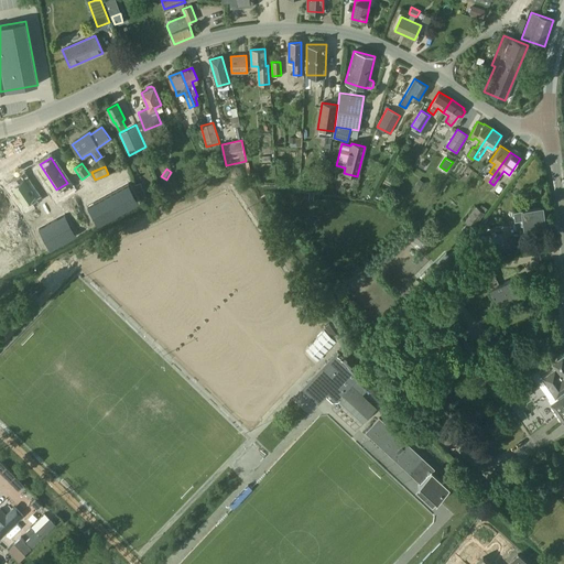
[(28,179),(15,186),(30,206),(42,198),(28,179)]
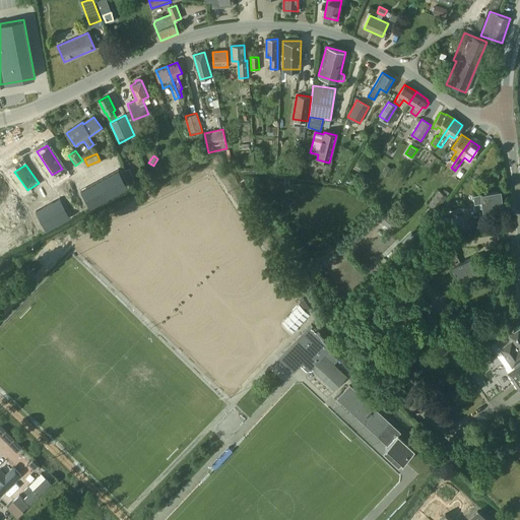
[(125,170),(130,181),(134,180),(129,168),(125,170)]
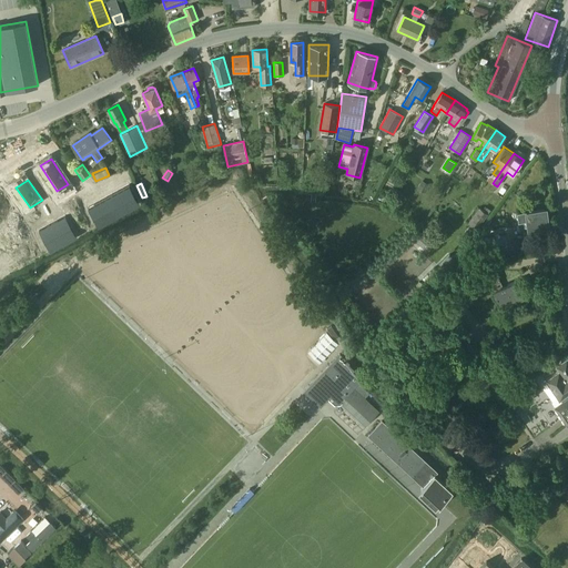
[(128,189),(100,201),(109,222),(137,210),(128,189)]
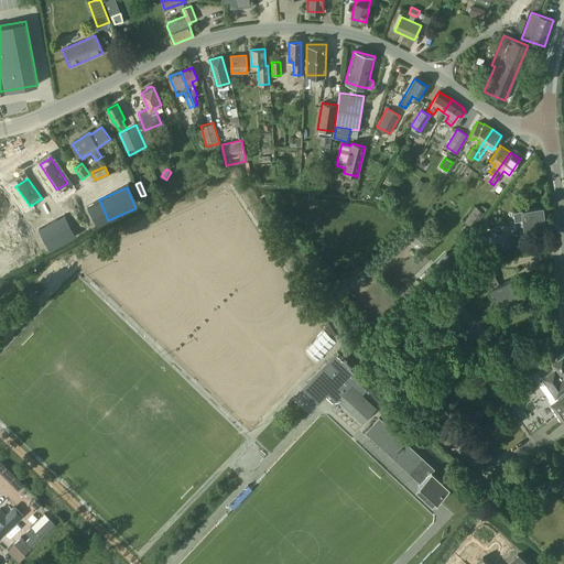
[(1,194),(0,194),(0,215),(6,223),(17,214),(1,194)]
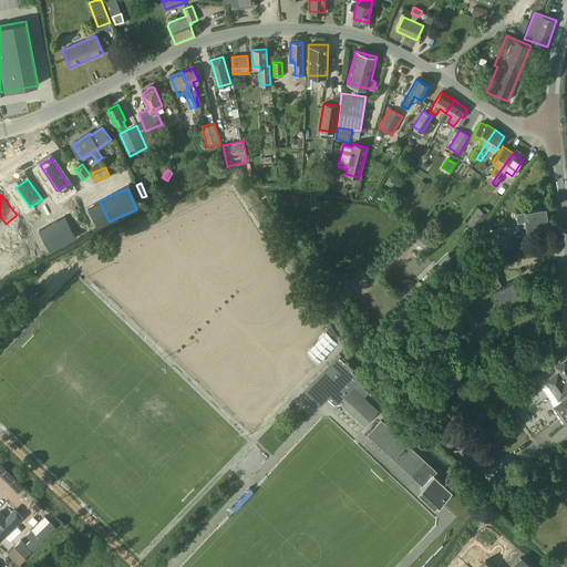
[(476,229),(487,214),(477,207),(467,223),(476,229)]
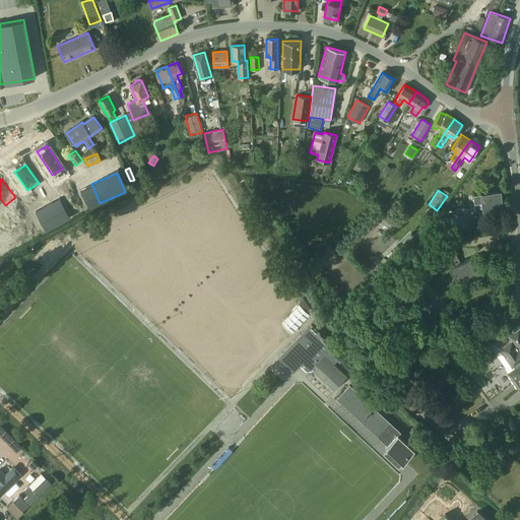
[(474,203),(482,202),(483,208),(502,206),(500,190),(473,194),(474,203)]
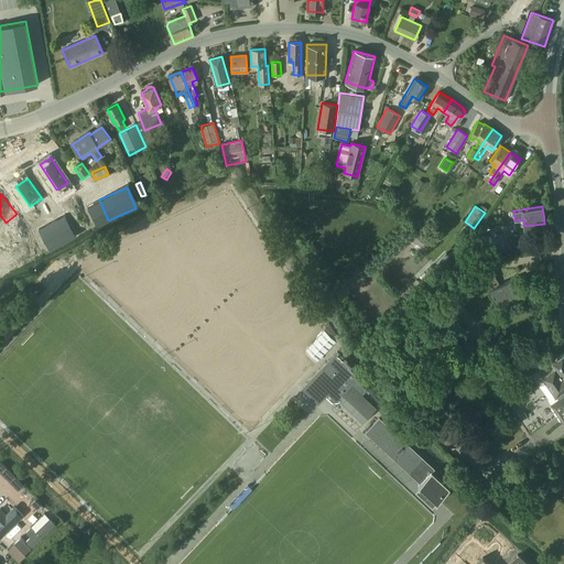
[(67,230),(49,243),(55,252),(74,240),(67,230)]
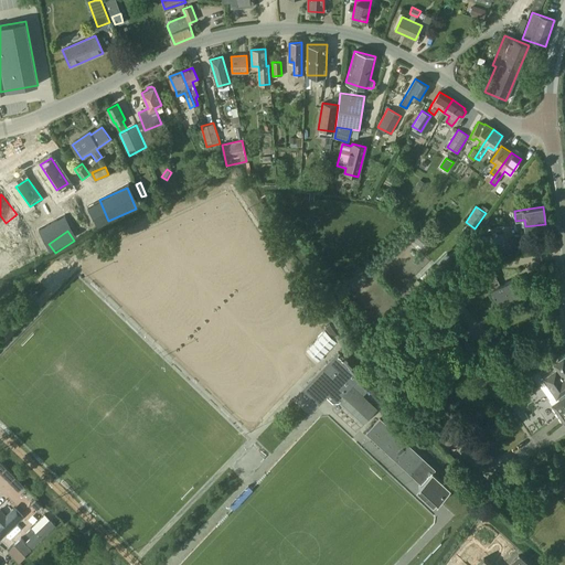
[(417,231),(412,238),(422,246),(427,240),(417,231)]
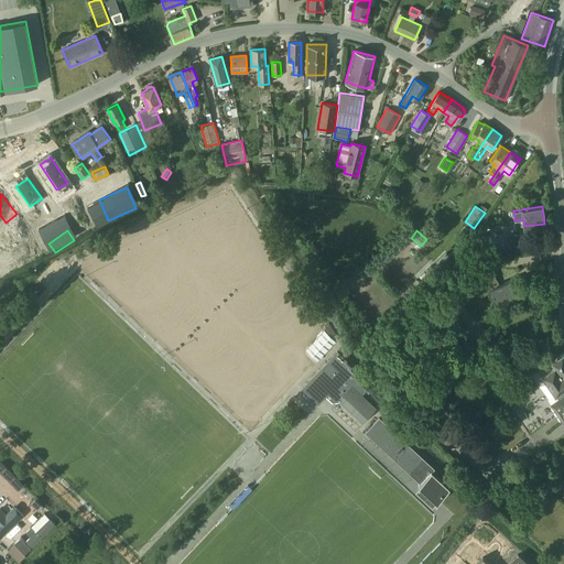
[(500,230),(476,235),(478,242),(501,239),(500,230)]
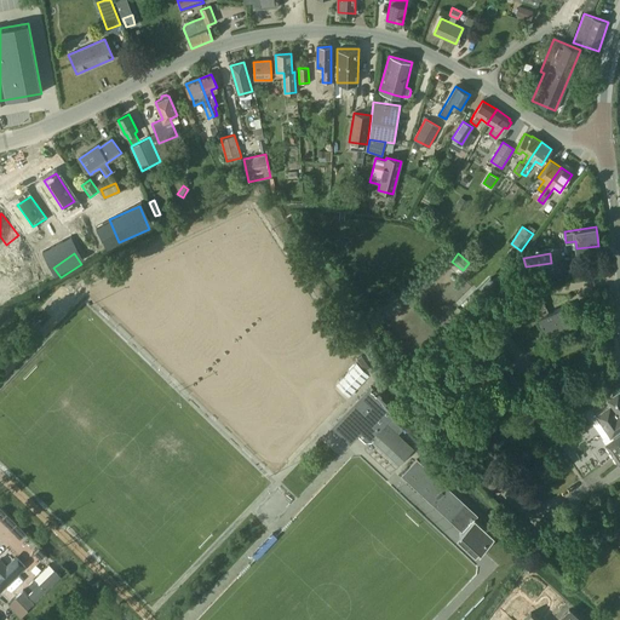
[(12,292),(0,298),(0,310),(17,303),(12,292)]
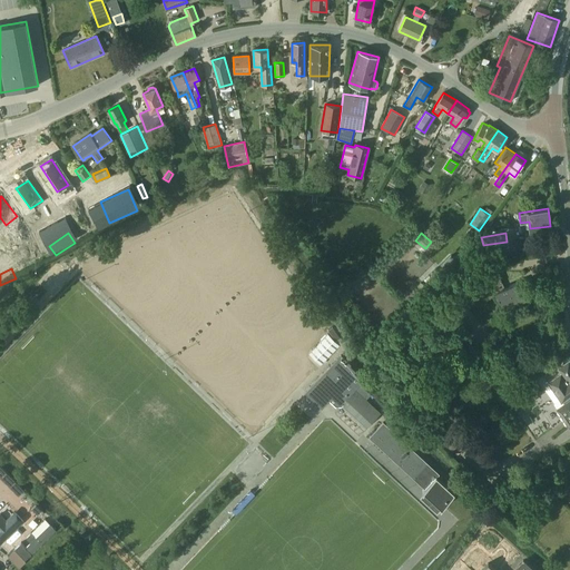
[(502,282),(498,272),(489,276),(493,286),(502,282)]
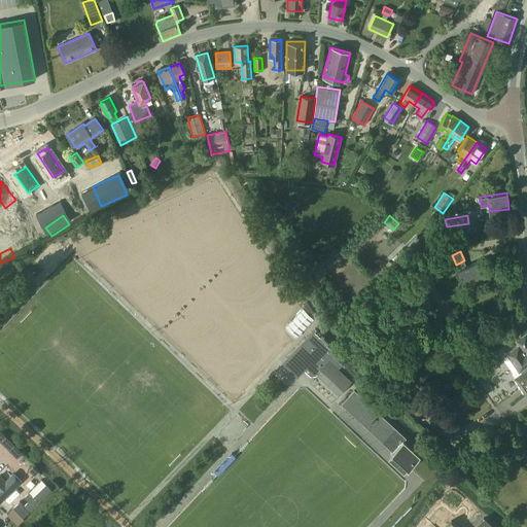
[(487,276),(480,260),(458,270),(464,285),(487,276)]
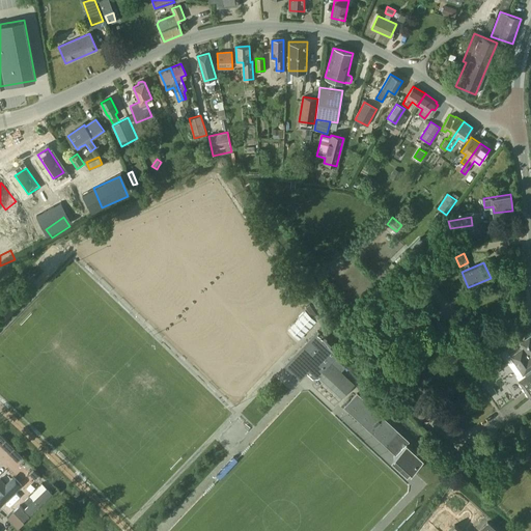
[(316,314),(309,304),(305,306),(312,316),(316,314)]
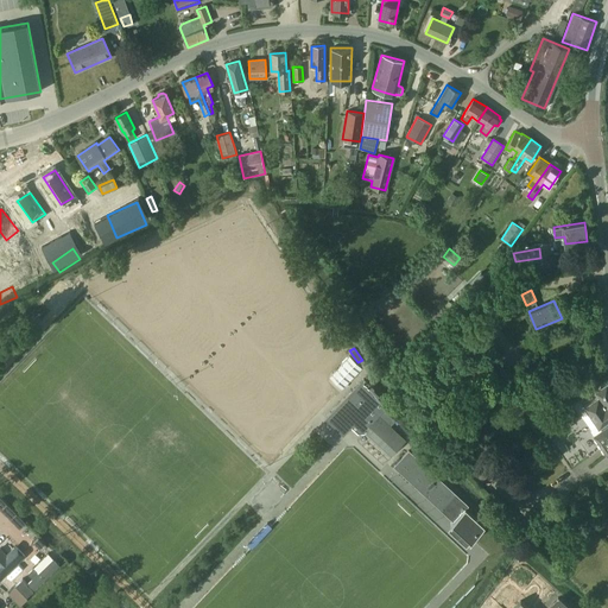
[(362,368),(353,358),(350,355),(329,377),(342,388),(348,382),(362,368)]
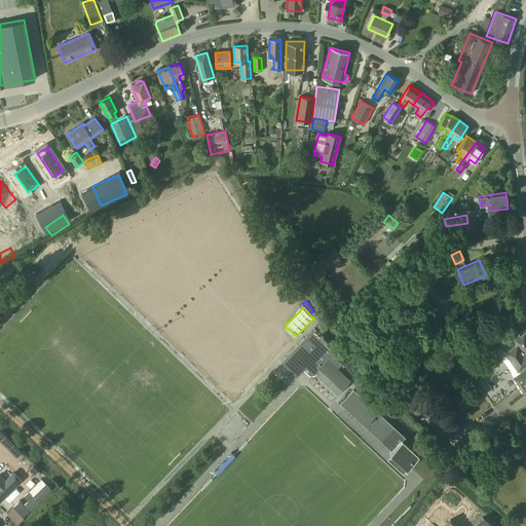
[(314,328),(307,335),(282,363),(297,377),(308,366),(338,395),(350,381),(337,369),(341,364),(332,354),(335,351),(327,344),(328,342),(323,337),(324,336),(314,328)]
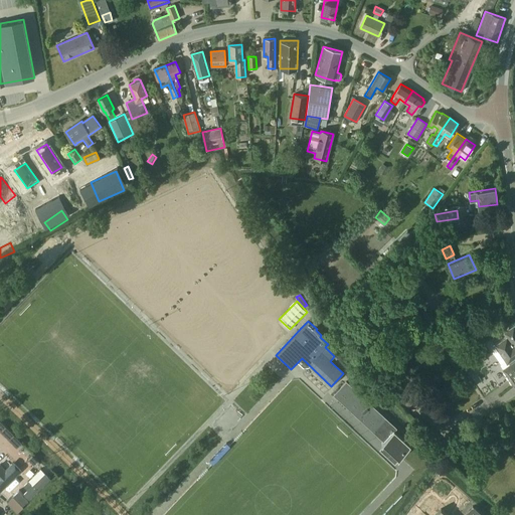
[(514,361),(511,358),(514,355),(514,325),(514,323),(503,330),(506,334),(494,343),(507,361),(507,360),(510,364),(502,369),(514,386),(514,384),(514,360),(514,361)]
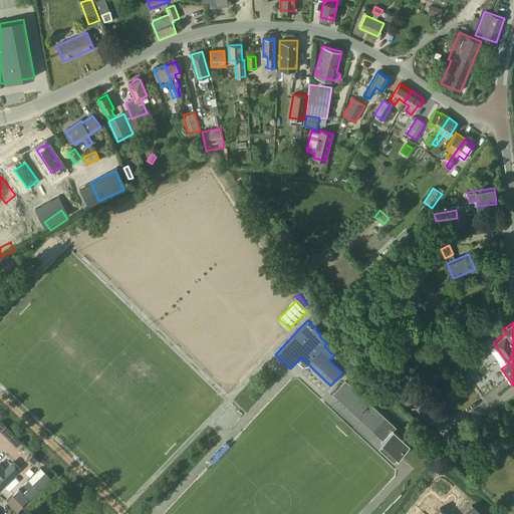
[(411,381),(405,376),(392,390),(409,406),(422,392),(411,381)]
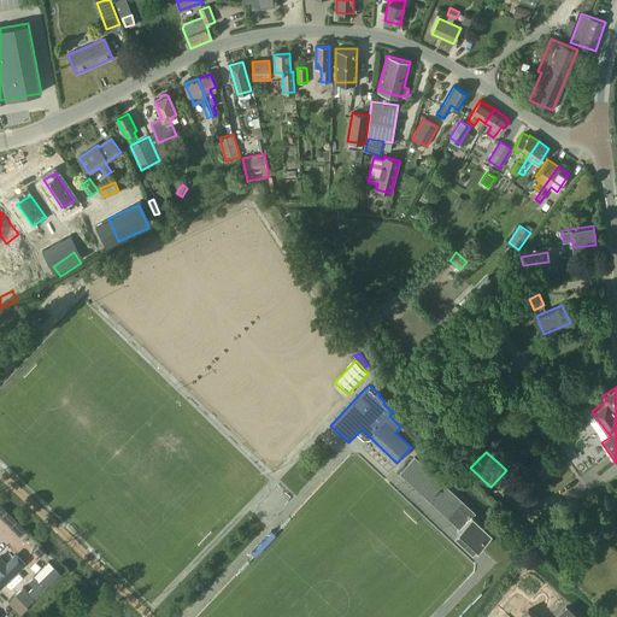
[(399,474),(447,518),(447,517),(459,529),(457,532),(477,550),(492,534),(472,516),(475,512),(463,501),(415,457),(399,474)]
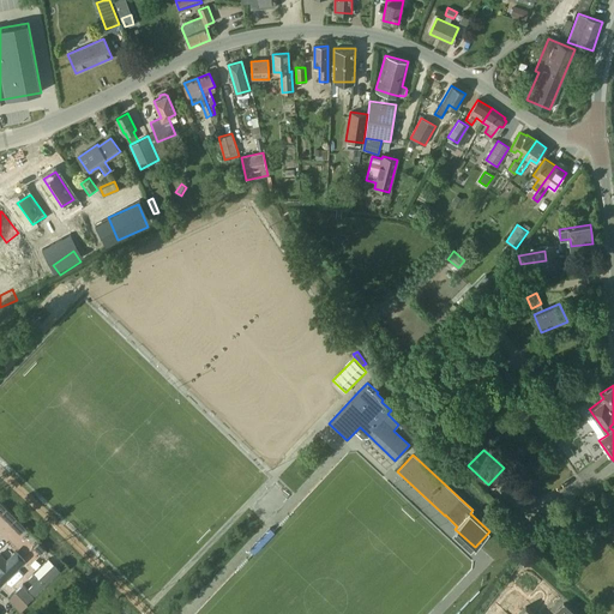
[(0,513),(20,534),(26,528),(0,501),(0,513)]
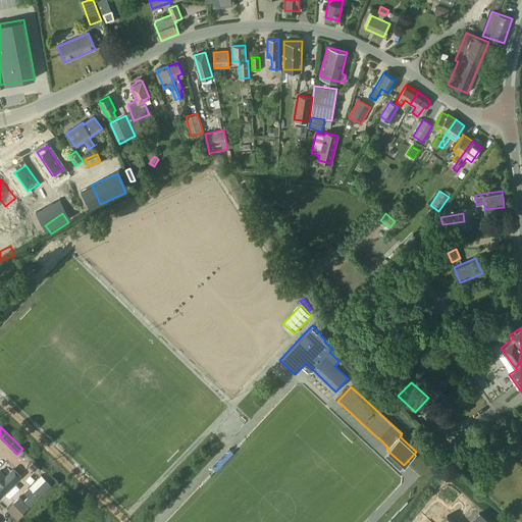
[(29,465),(29,466),(36,473),(40,468),(33,461),(29,465)]
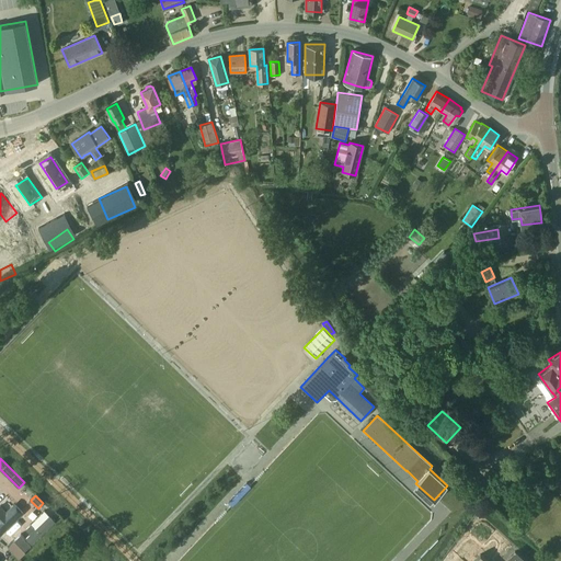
[(0,534),(0,535),(25,511),(16,502),(7,511),(2,505),(0,506),(0,534)]
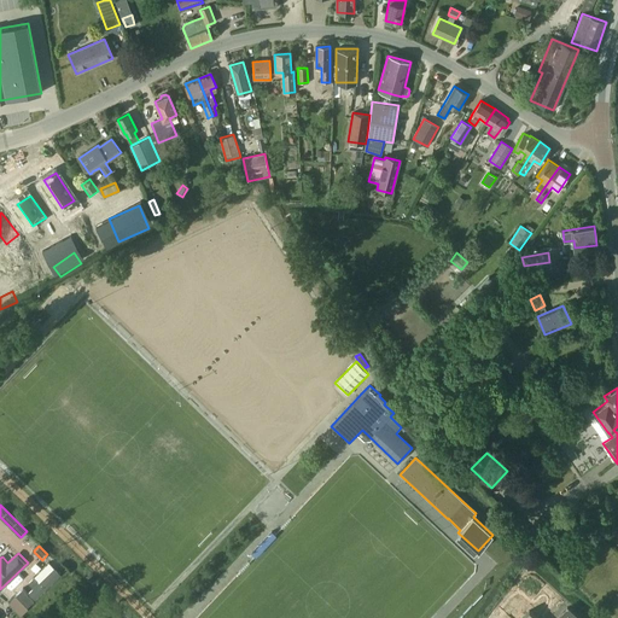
[(29,592),(24,587),(17,594),(29,605),(62,572),(51,560),(29,582),(34,587),(29,592)]
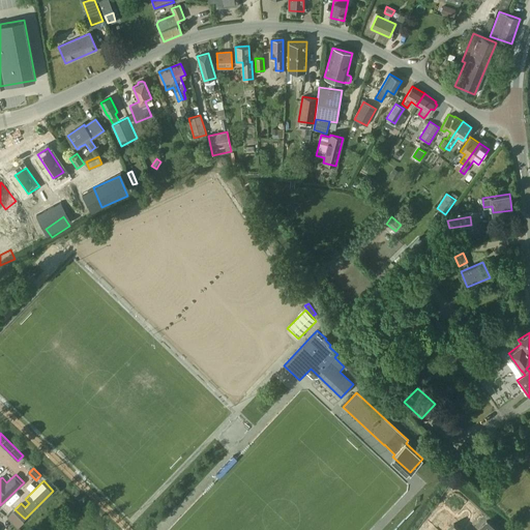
[(498,529),(487,520),(477,529),(476,529),(498,529)]
